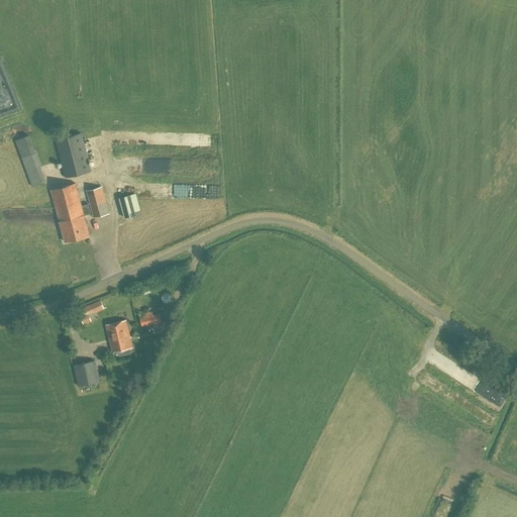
[(0,112),(17,108),(10,85),(1,87),(5,102),(2,103),(3,106),(0,106),(0,112)]
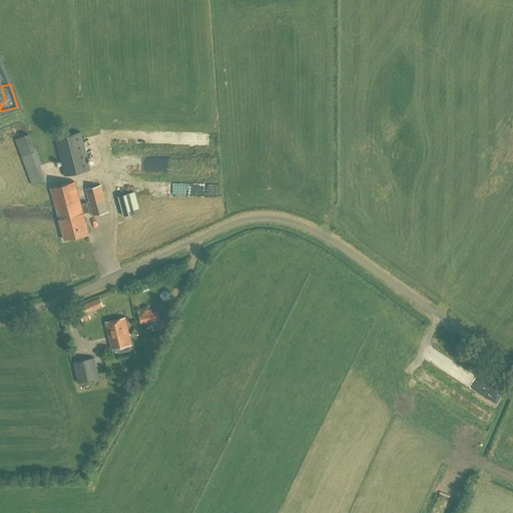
[(64,176),(67,175),(90,169),(81,131),(54,138),(64,176)]
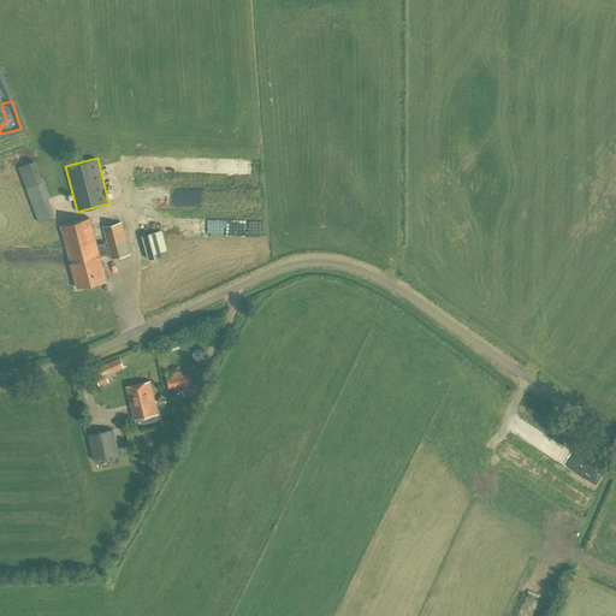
[(39,223),(54,215),(49,199),(43,182),(35,161),(18,167),(39,223)]
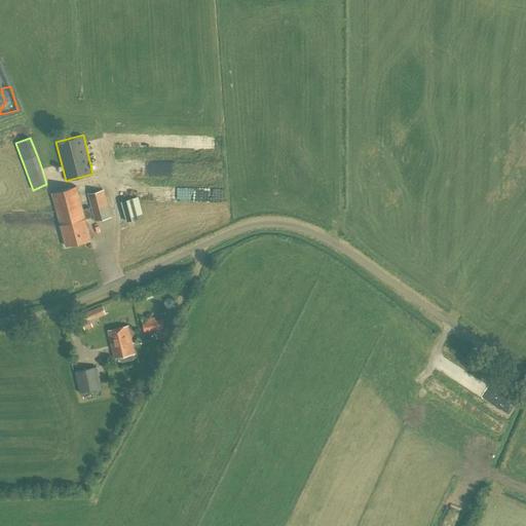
[(82,210),(76,186),(52,192),(65,245),(90,239),(85,220),(91,218),(89,208),(82,210)]
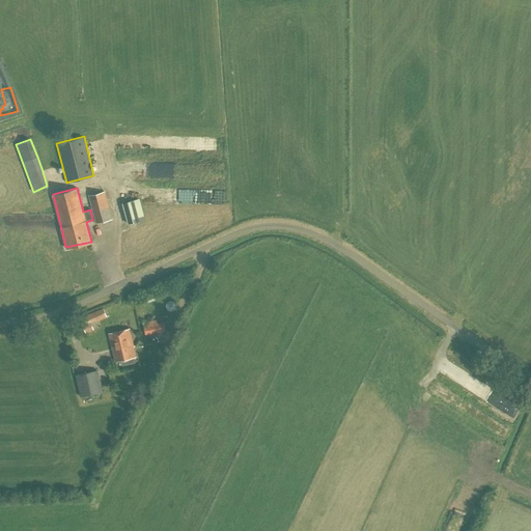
[(95,223),(112,219),(105,191),(88,196),(95,223)]
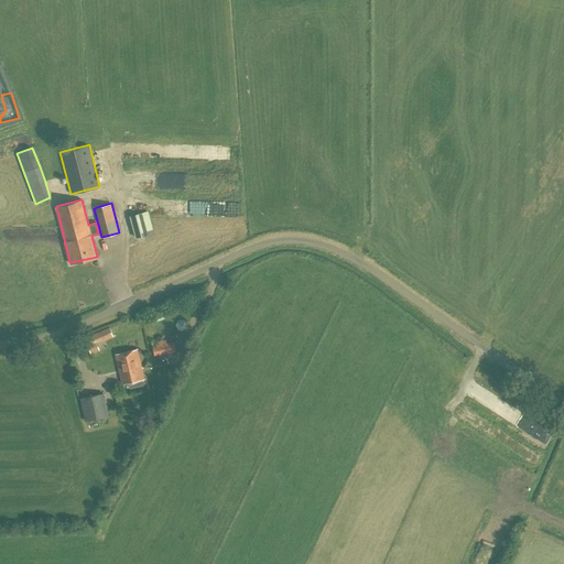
[(134,213),(138,237),(158,235),(154,210),(134,213)]
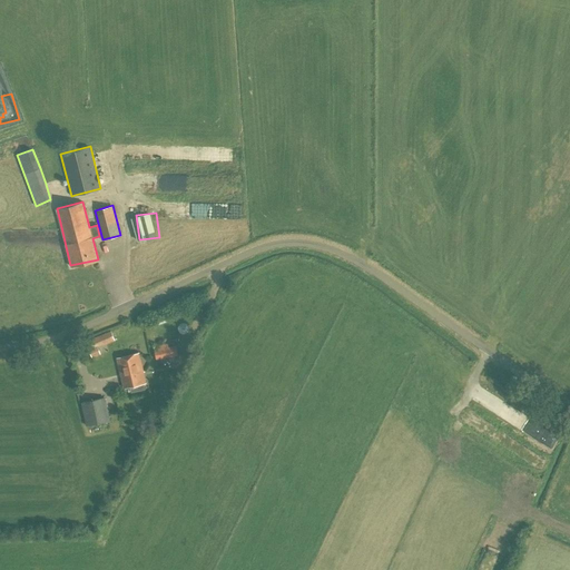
[(91,357),(100,354),(97,346),(114,340),(111,331),(85,341),(91,357)]
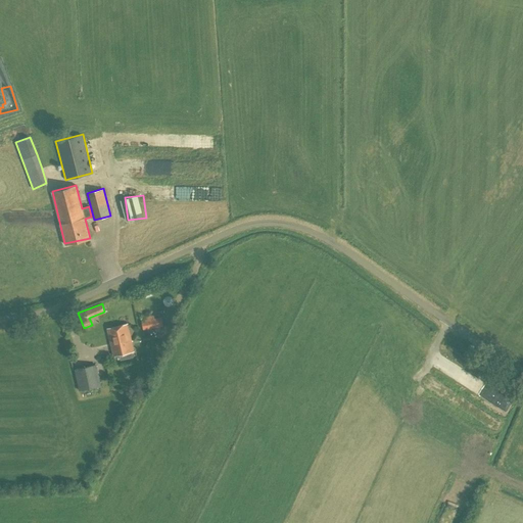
[(154,318),(153,315),(141,318),(143,330),(163,326),(161,317),(154,318)]
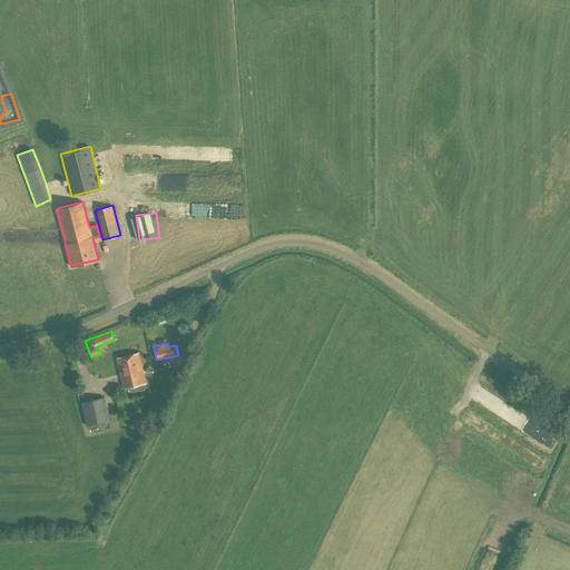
[(145,389),(144,383),(145,382),(138,353),(117,359),(124,387),(129,386),(131,392),(145,389)]
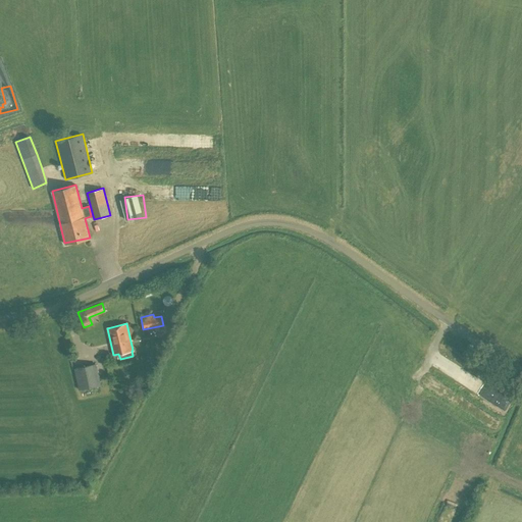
[(79,390),(101,385),(96,363),(73,368),(79,390)]
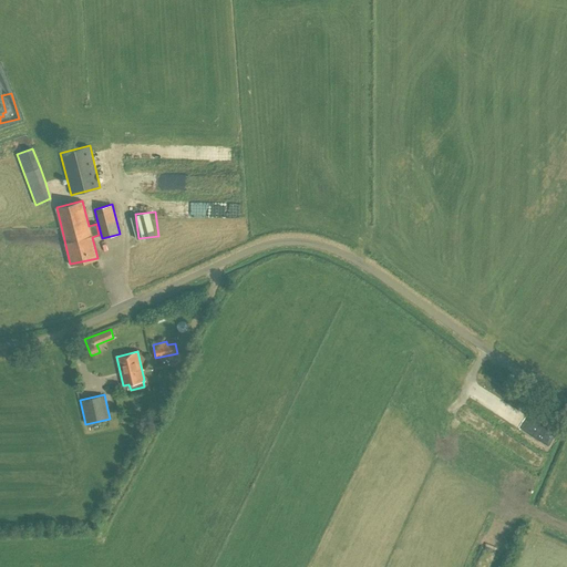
[(93,426),(94,432),(107,429),(106,422),(93,426)]
